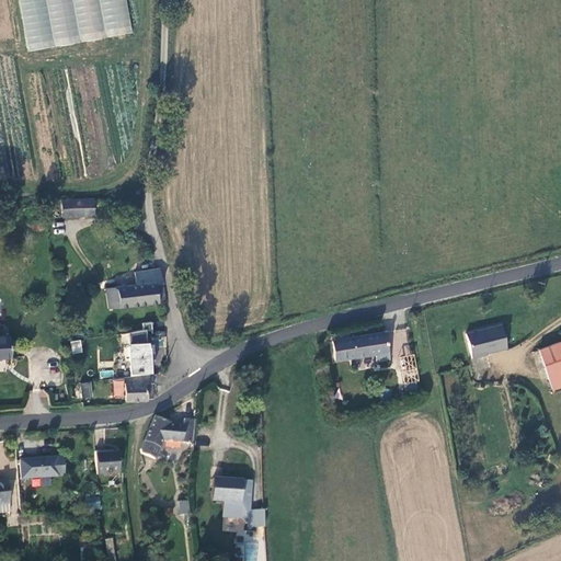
[(18,0),(25,50),(130,35),(125,0),(18,0)]
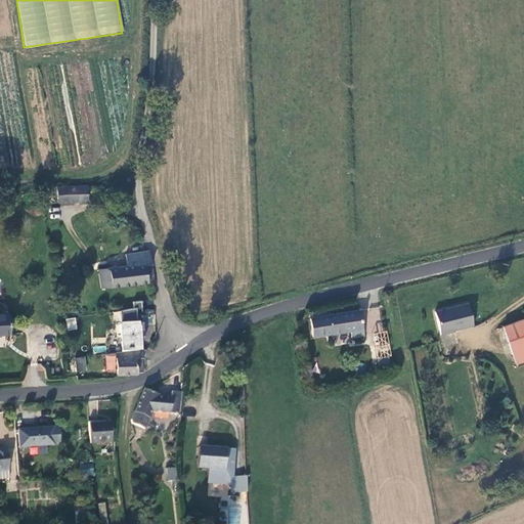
[(90,204),(89,188),(58,190),(59,206),(90,204)]
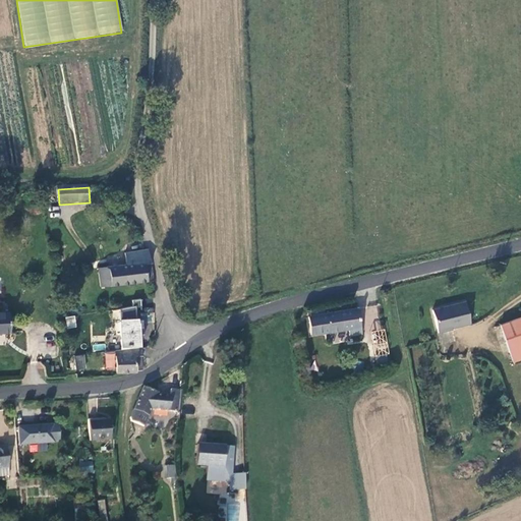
[(127,266),(100,269),(101,288),(155,281),(148,250),(126,254),(127,266)]
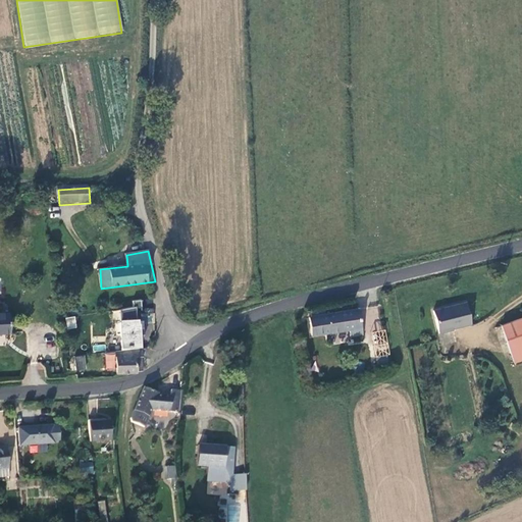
[(146,334),(145,319),(138,319),(137,307),(143,307),(143,300),(135,301),(135,306),(120,308),(123,349),(140,347),(139,335),(146,334)]
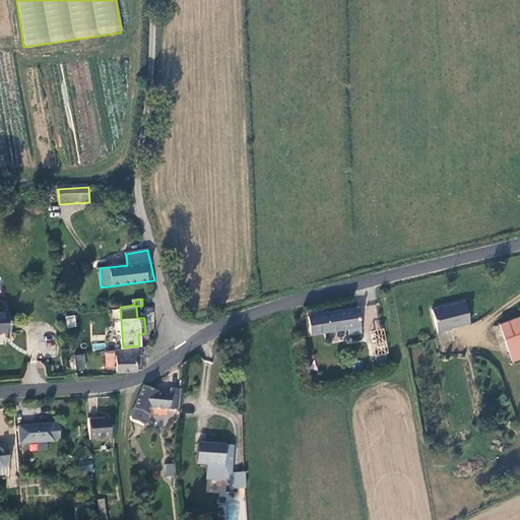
[(435,331),(468,323),(462,302),(430,309),(435,331)]
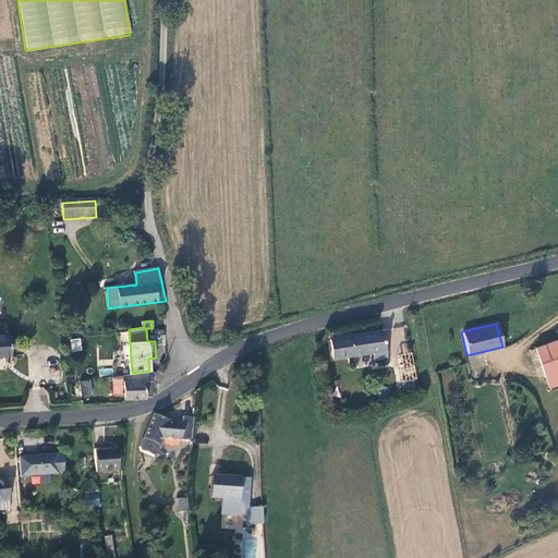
[(381,330),(329,340),(332,360),(375,352),(377,359),(386,358),(381,330)]
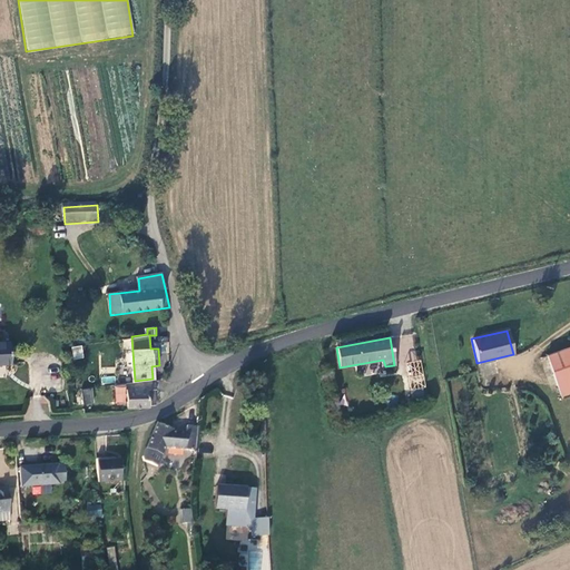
[(0,363),(16,362),(13,340),(0,341),(0,363)]
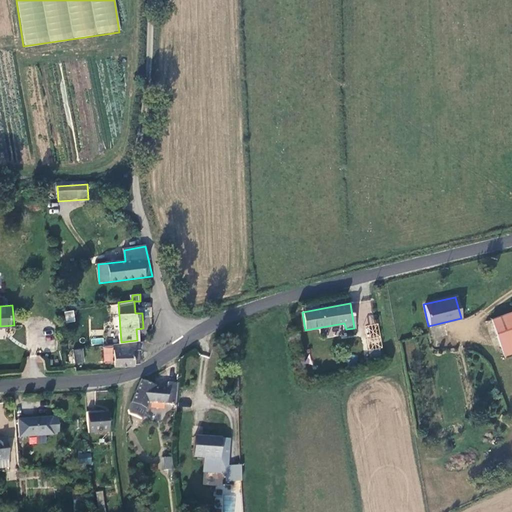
[(74,310),(64,311),(66,323),(75,322),(74,310)]
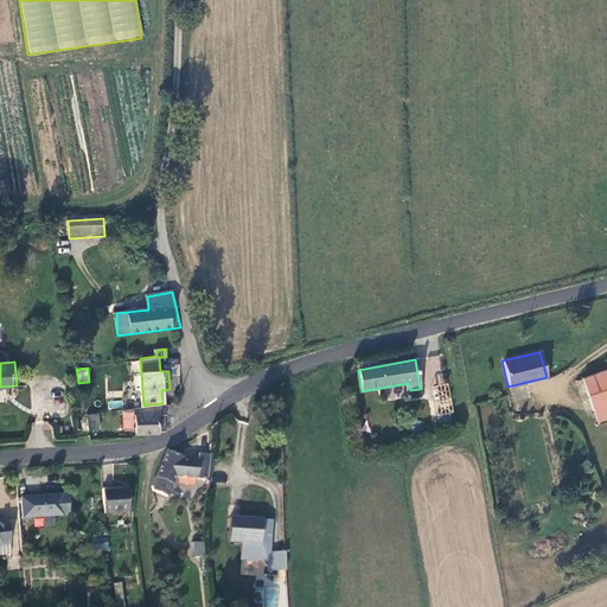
[(606,369),(582,378),(594,413),(606,407),(606,369)]
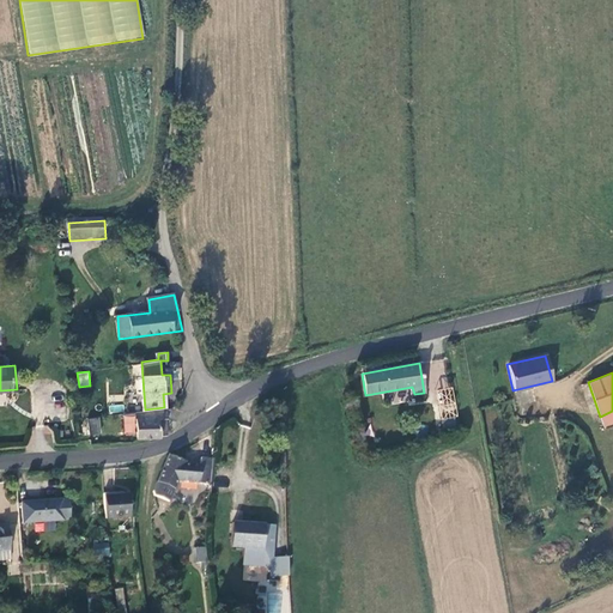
[(134,411),(137,438),(161,436),(162,425),(167,425),(165,407),(164,407),(145,410),(134,411)]
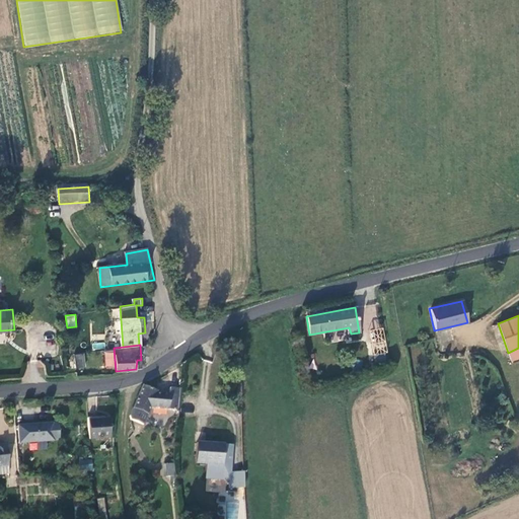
[(84,353),(74,355),(76,369),(86,368),(84,353)]
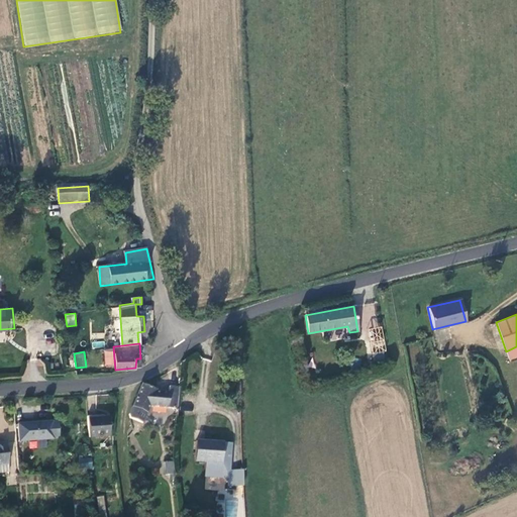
[(384,352),(372,353),(373,363),(384,362),(384,352)]
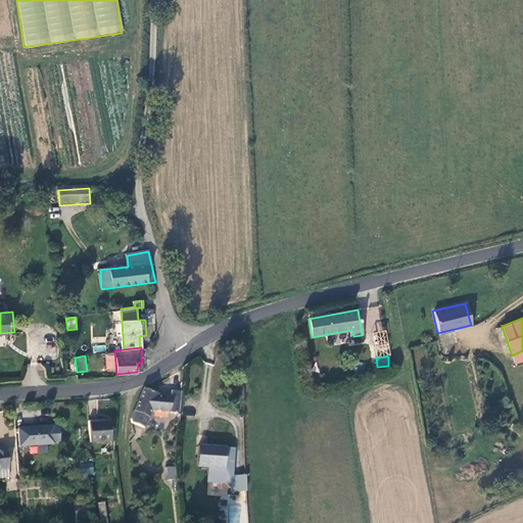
[(36,372),(51,377),(54,367),(38,363),(36,372)]
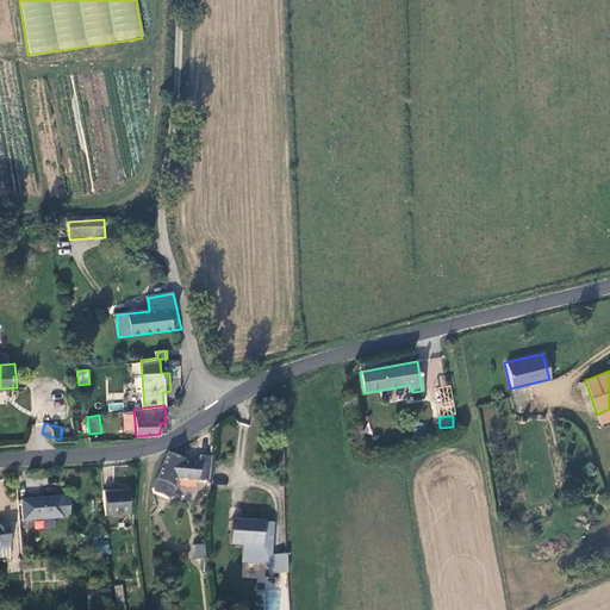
[(172,485),(209,486),(211,454),(199,453),(198,462),(190,462),(172,455),(167,453),(166,458),(151,490),(168,497),(172,485)]
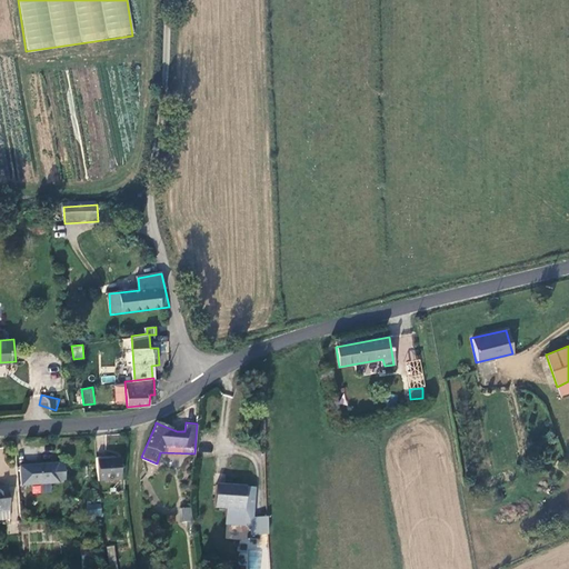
[(120,458),(99,460),(100,480),(121,478),(120,458)]
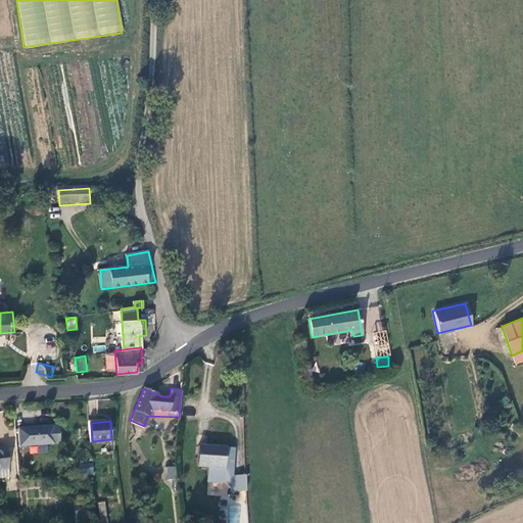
[(56,427),(19,429),(20,446),(50,445),(50,443),(57,442),(56,427)]
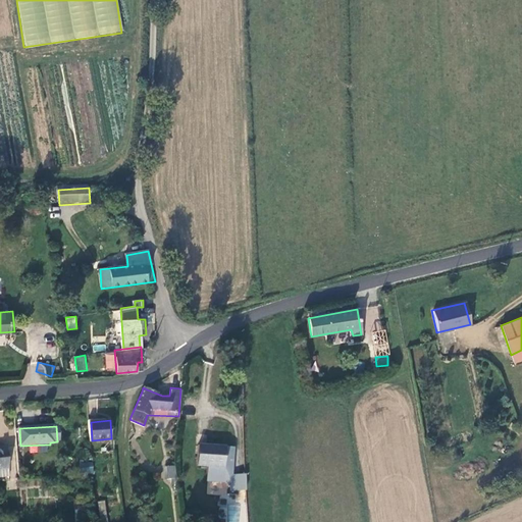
[(233,449),(198,447),(197,466),(206,467),(205,482),(229,483),(229,475),(232,475),(233,449)]
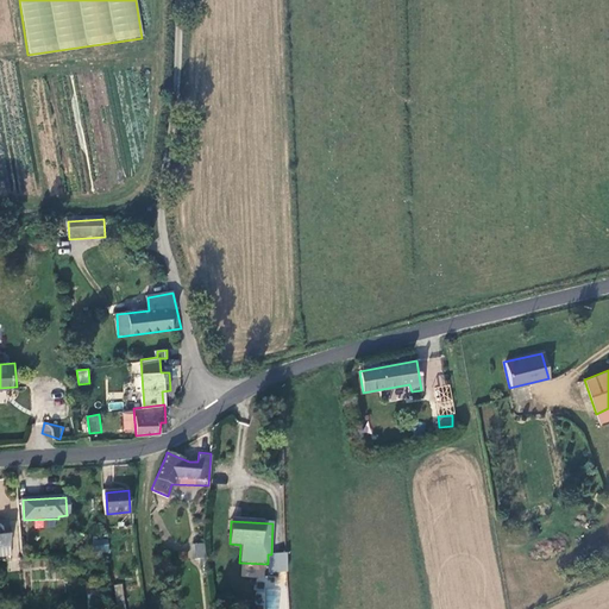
[(93,551),(108,552),(110,539),(93,538),(93,551)]
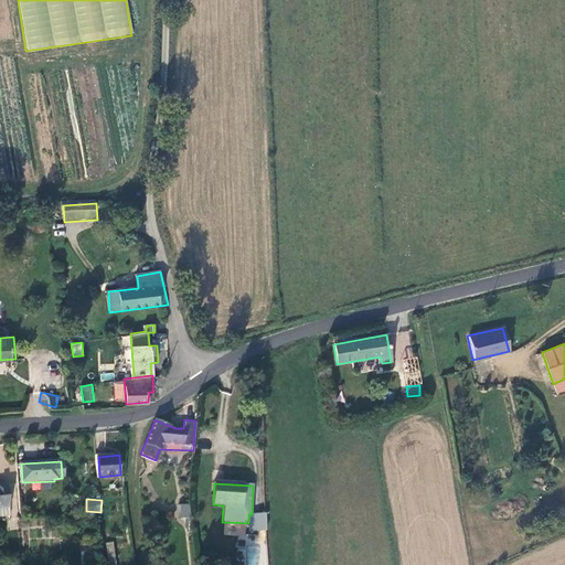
[(189,504),(180,504),(180,518),(184,518),(185,524),(191,524),(190,519),(189,505),(189,504)]
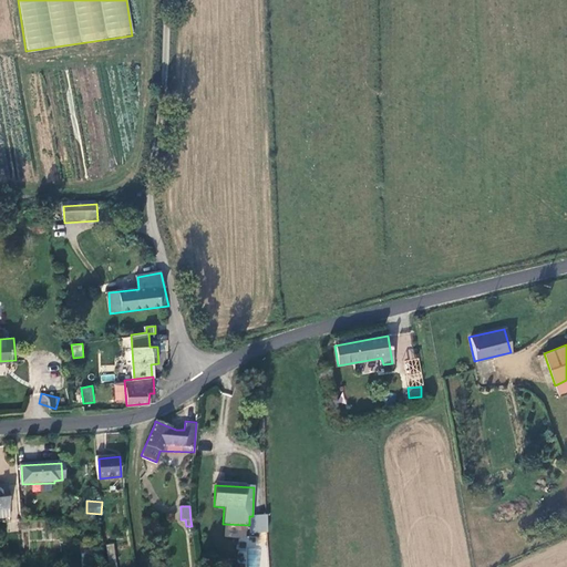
[(253,516),(249,516),(249,525),(249,533),(266,533),(266,516),(253,516)]
